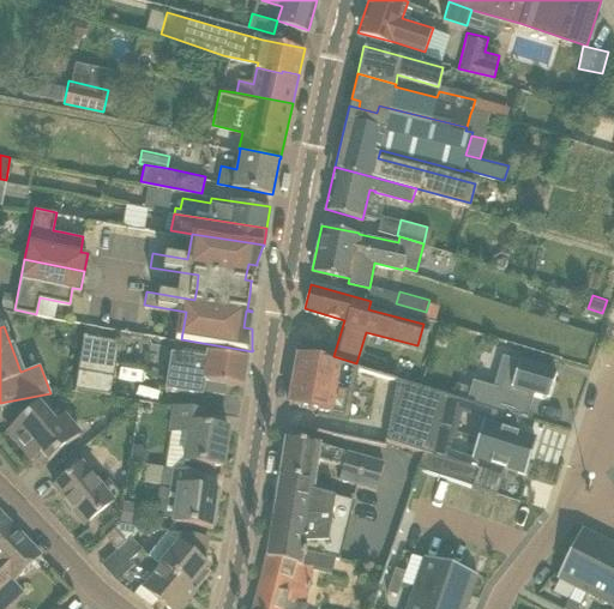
[(76,387),(110,393),(119,339),(84,333),(76,387)]
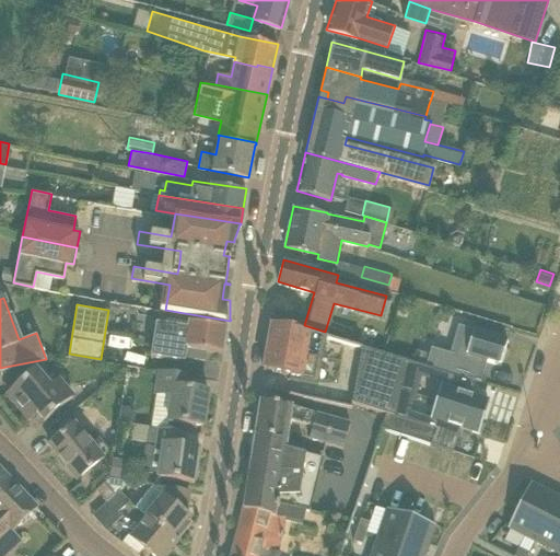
[(155,322),(150,352),(184,359),(186,346),(187,346),(186,355),(203,357),(205,356),(202,356),(203,348),(221,350),(221,351),(223,351),(226,325),(188,320),(187,326),(155,322)]
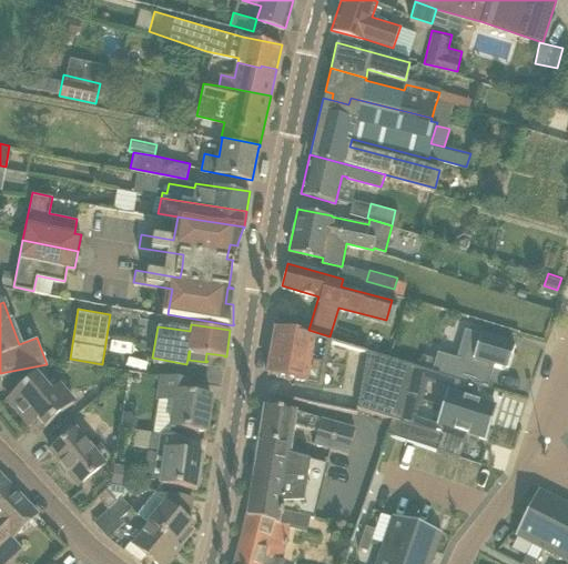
[(322,388),(331,339),(315,334),(275,326),(266,373),(294,378),(293,382),(322,388)]
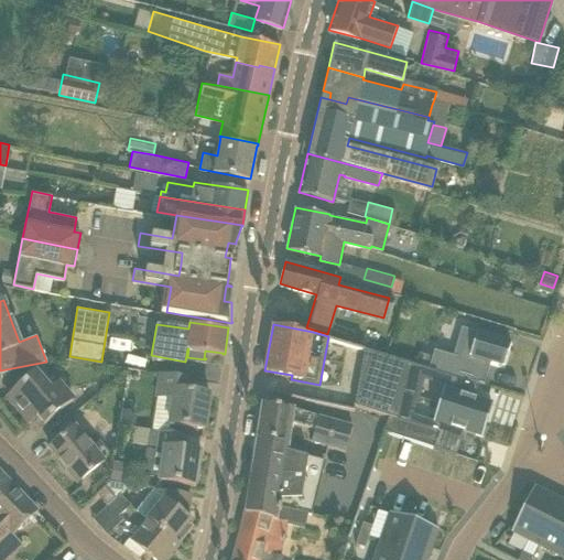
[(510,340),(476,330),(474,340),(463,337),(458,355),(434,348),(429,366),(479,381),(484,383),(484,381),(479,379),(485,359),(503,365),(510,340)]
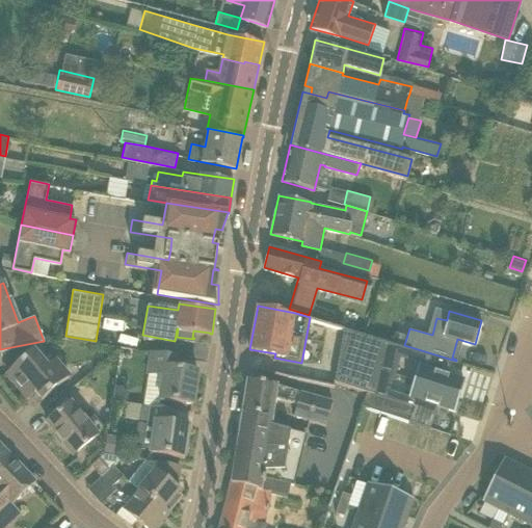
[(398,331),(395,342),(404,345),(407,334),(398,331)]
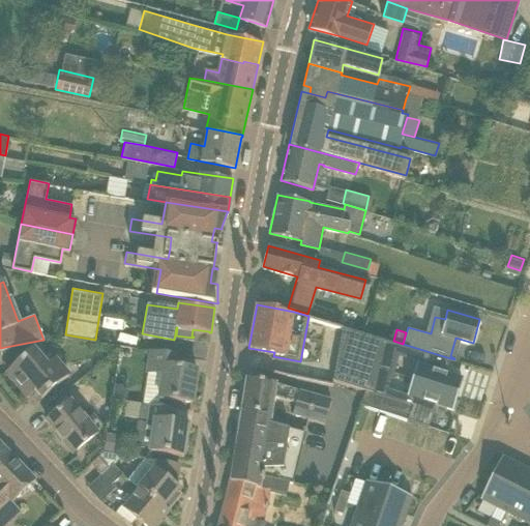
[(366,333),(357,387),(365,389),(371,391),(375,363),(379,338),(366,333)]
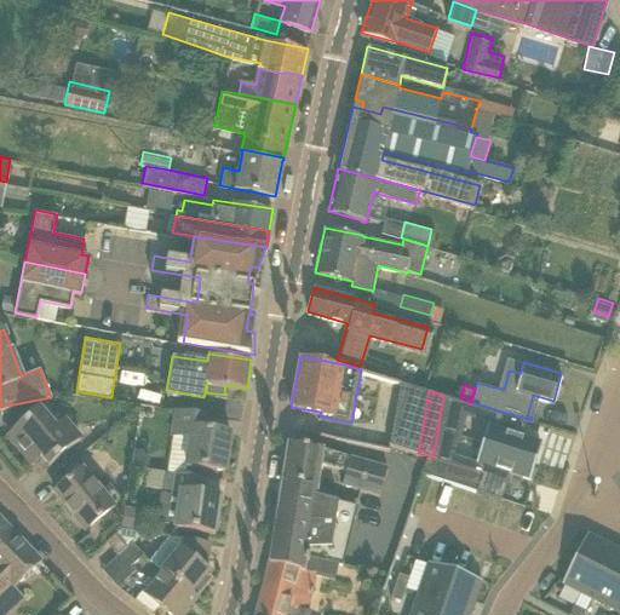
[(521,435),(527,419),(471,402),(460,398),(443,395),(438,425),(458,431),(464,411),(487,418),(480,442),(535,459),(541,441),(521,435)]
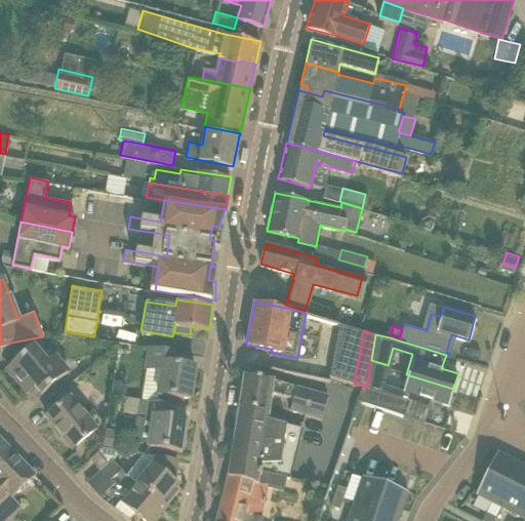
[(38,341),(6,367),(27,391),(35,384),(41,392),(67,371),(52,355),(51,356),(38,341)]
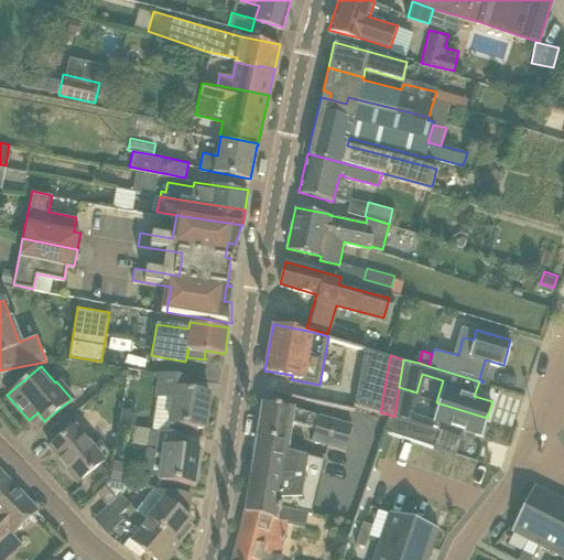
[(169,421),(205,427),(209,392),(191,390),(193,376),(161,372),(158,394),(173,396),(169,421)]
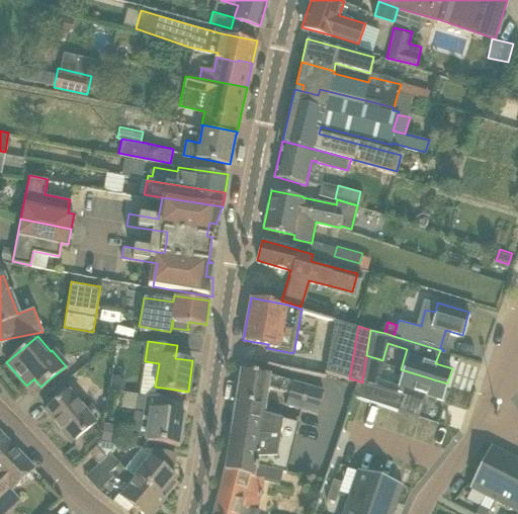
[(443,399),(447,383),(401,369),(397,382),(377,376),(382,360),(366,355),(362,382),(402,395),(398,408),(398,410),(419,416),(419,415),(425,394),(443,399)]
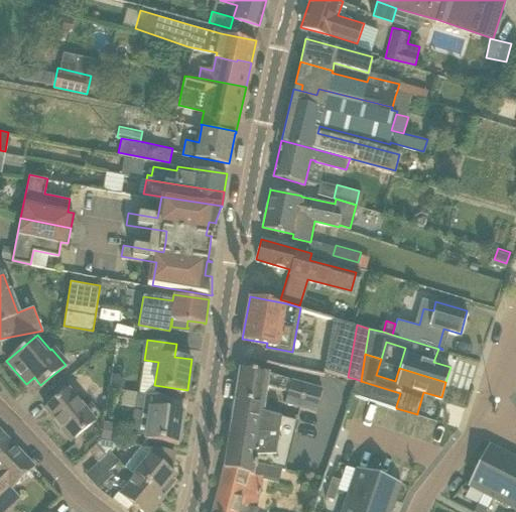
[(269,373),(240,367),(235,399),(264,403),(267,384),(276,386),(274,396),(284,402),(315,412),(323,389),(291,379),(291,380),(269,373)]
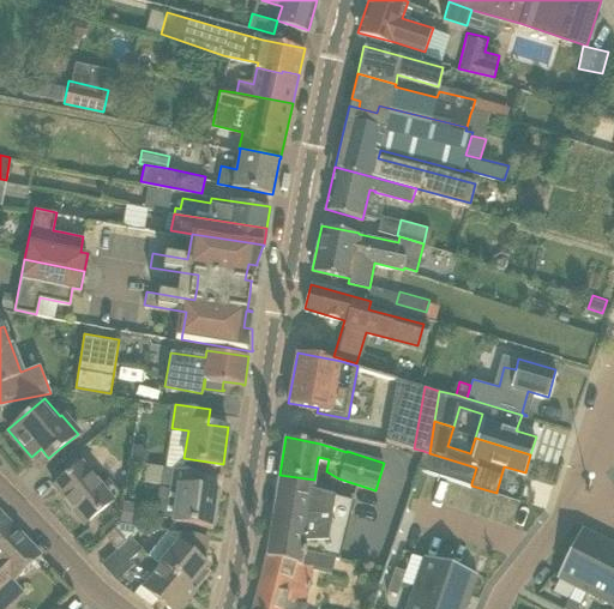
[(420,466),(429,470),(471,483),(476,468),(423,451),(419,465),(420,466)]
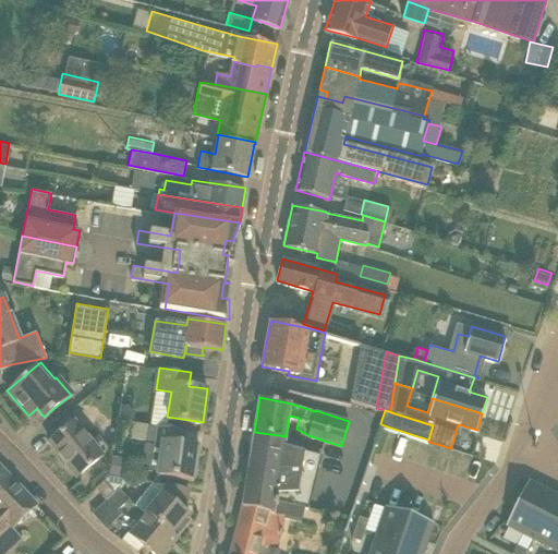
[(49,441),(76,474),(102,453),(74,419),(49,441)]
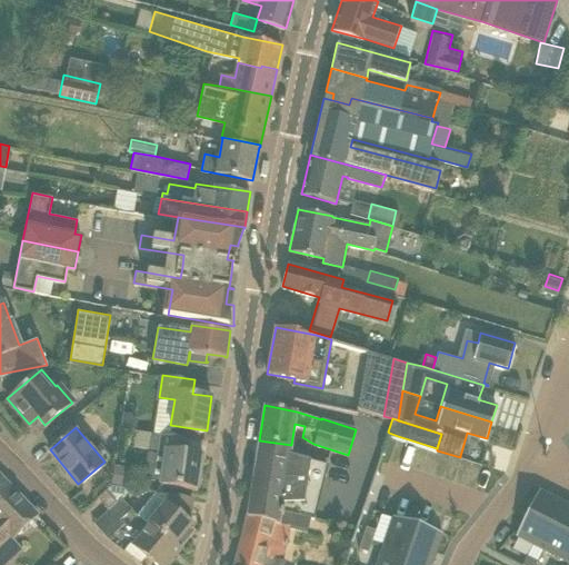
[(160,482),(198,487),(202,455),(186,452),(188,437),(162,434),(159,449),(165,450),(160,482)]
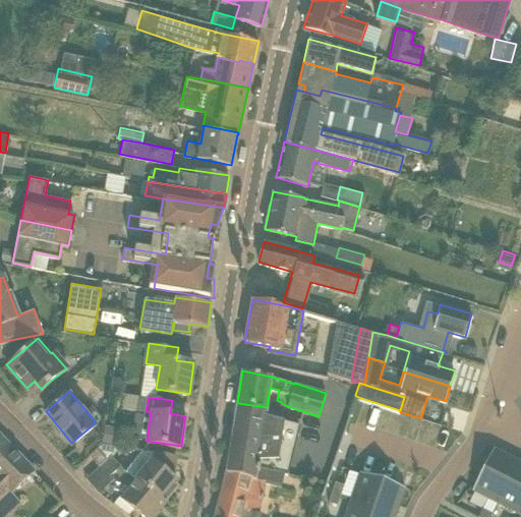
[(281,411),(267,407),(237,403),(227,470),(264,481),(281,485),(285,472),(288,473),(300,424),(280,419),(281,411)]
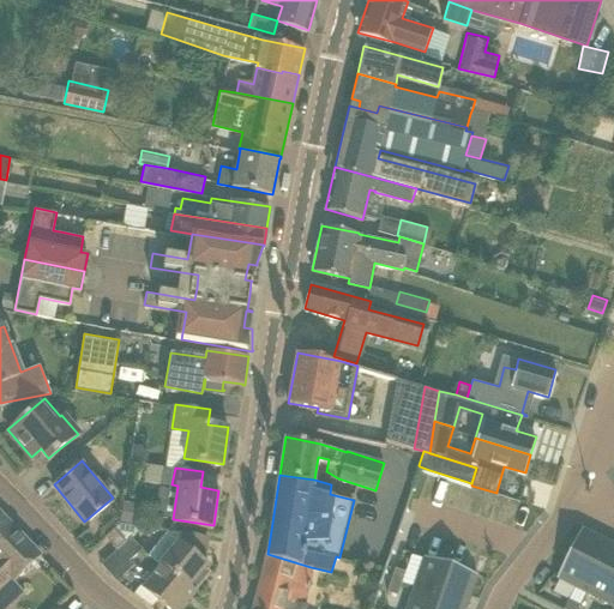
[(121,518),(142,520),(145,501),(125,498),(121,518)]
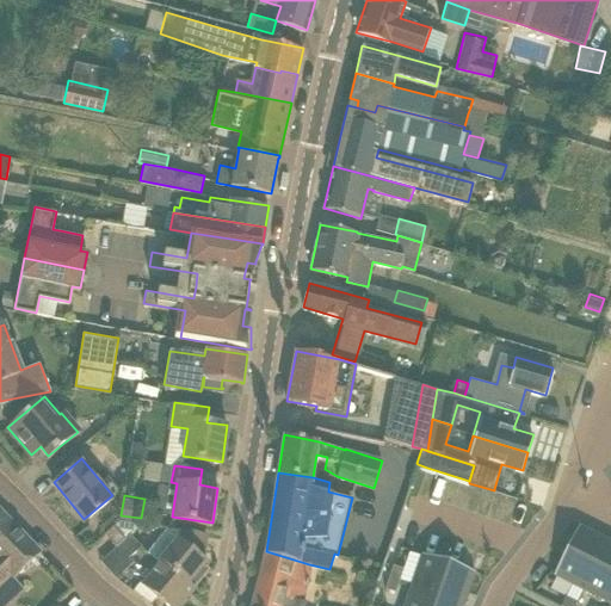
[(0,538),(14,524),(0,507),(0,538)]
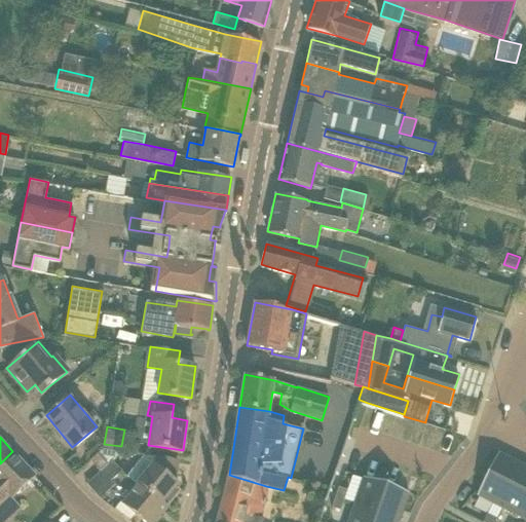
[(104,446),(98,451),(89,458),(100,469),(113,456),(104,446)]
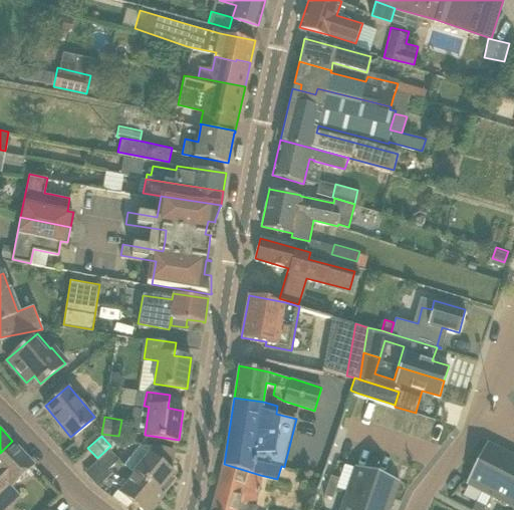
[(490,495),(511,453),(487,440),(466,482),(490,495)]
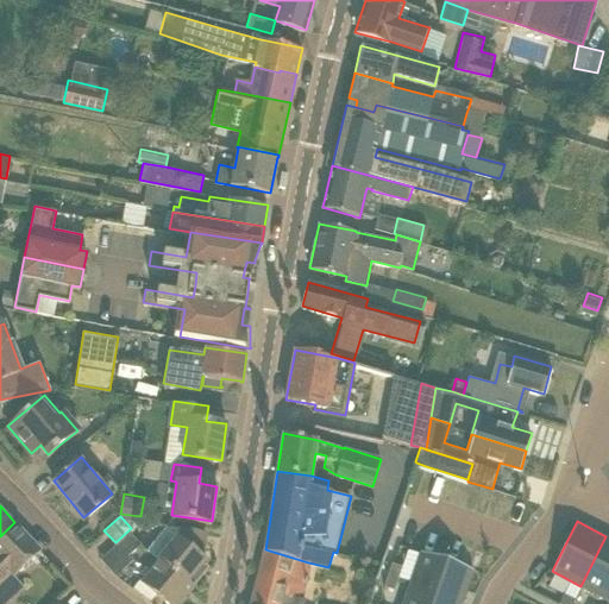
[(14,522),(0,536),(0,589),(41,549),(14,522)]
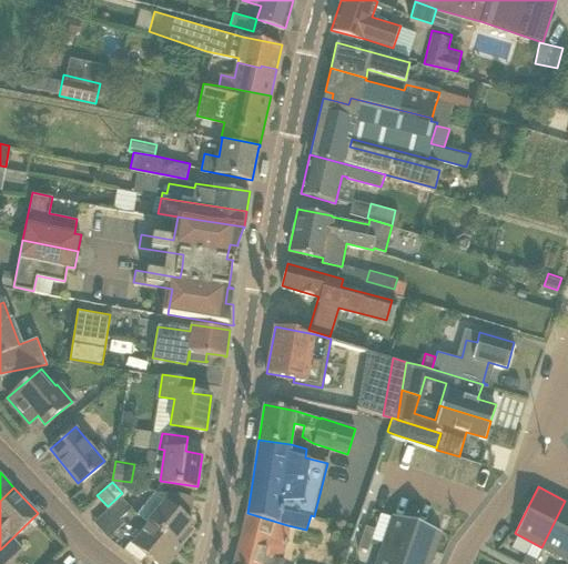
[(144,519),(150,523),(151,522),(175,542),(192,521),(189,519),(192,495),(165,492),(144,519)]
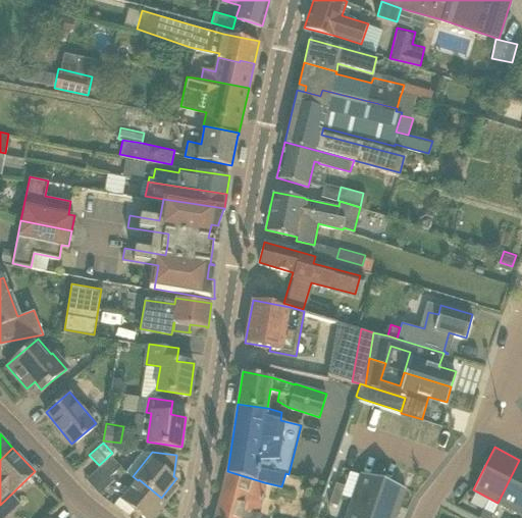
[(101,464),(110,474),(120,465),(111,455),(101,464)]
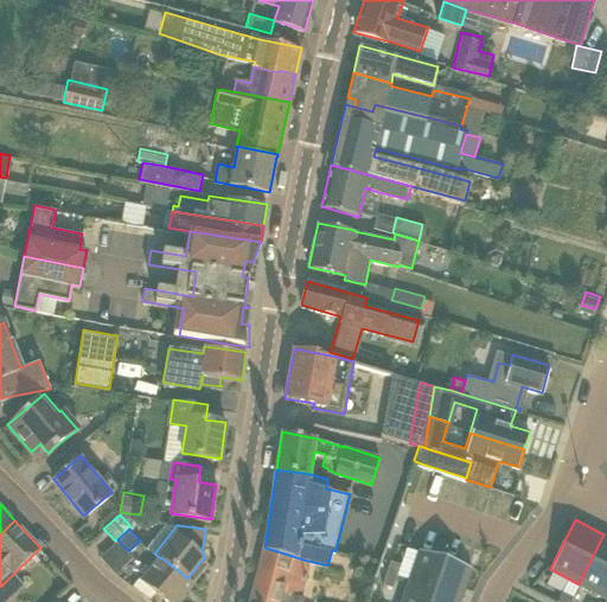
[(606,599),(606,597),(606,536),(604,535),(579,584),(606,599)]
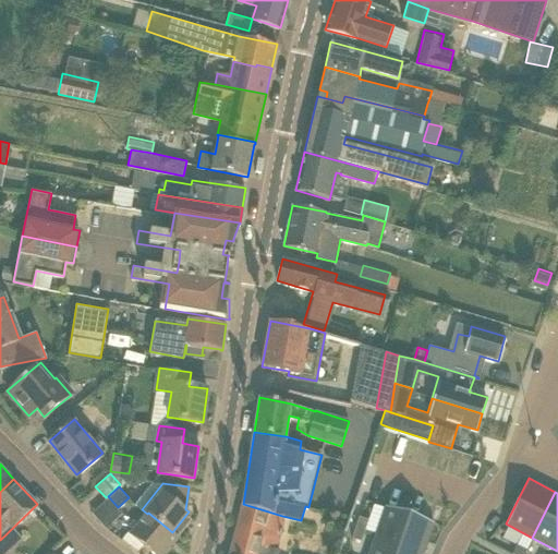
[(278,553),(280,549),(275,548),(282,516),(243,504),(242,504),(229,553),(278,553)]
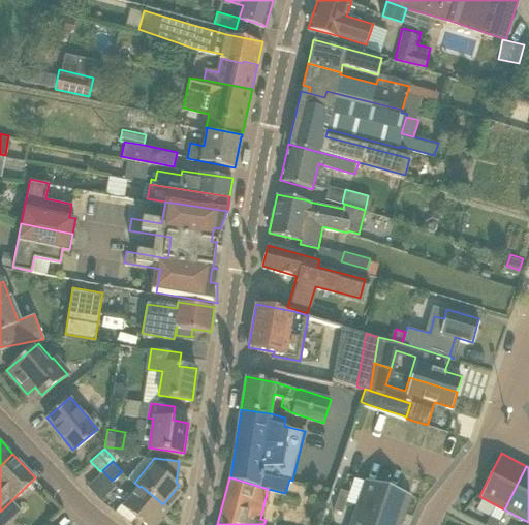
[(402,521),(411,494),(366,477),(356,504),(402,521)]
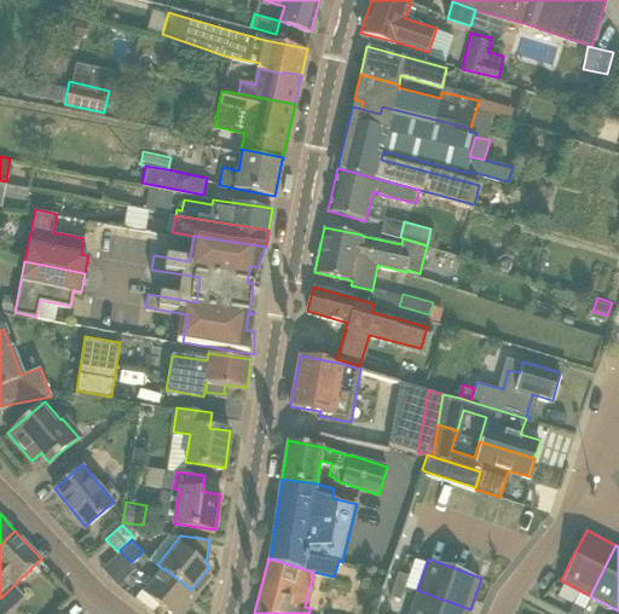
[(163,569),(145,591),(173,613),(179,613),(197,594),(191,590),(165,568),(163,569)]
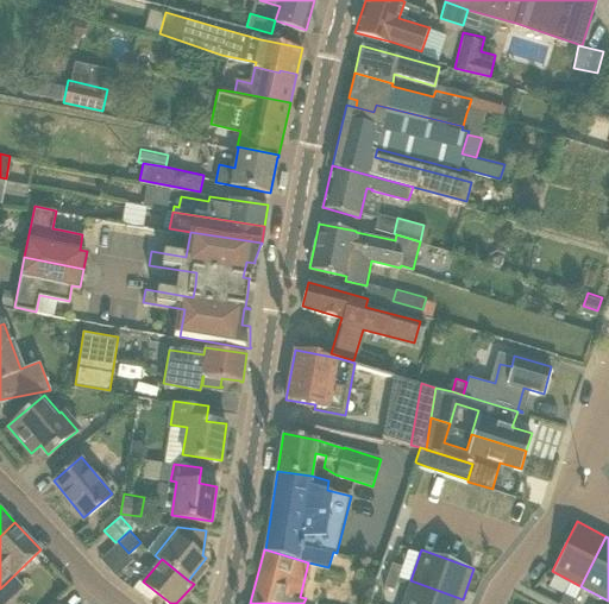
[(397,577),(402,565),(391,561),(388,573),(397,577)]
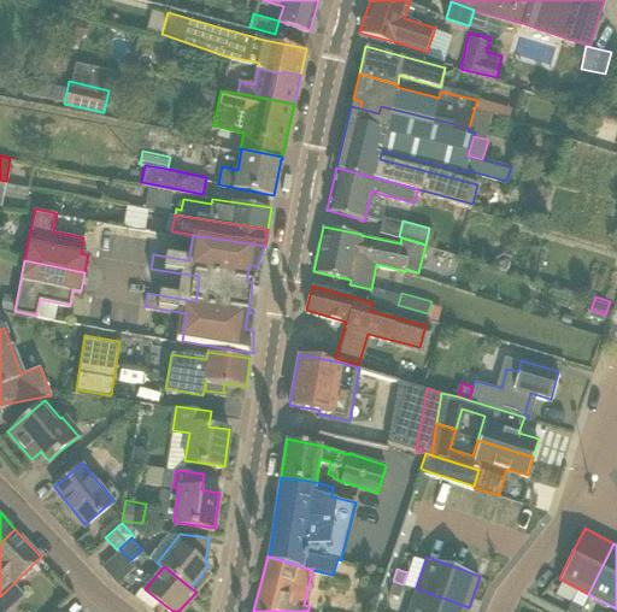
[(399,596),(403,584),(393,581),(389,593),(399,596)]
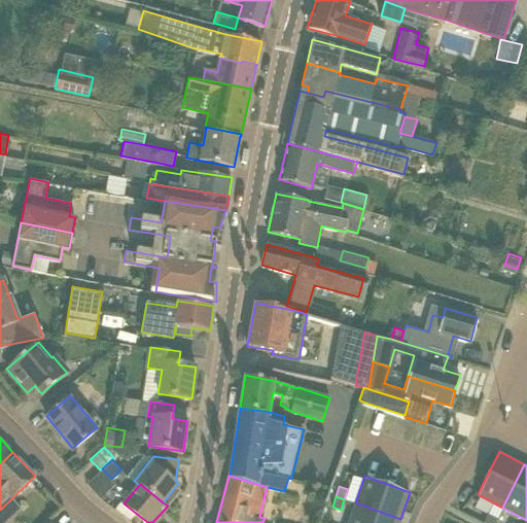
[(398,522),(400,519),(355,502),(348,522),(398,522)]
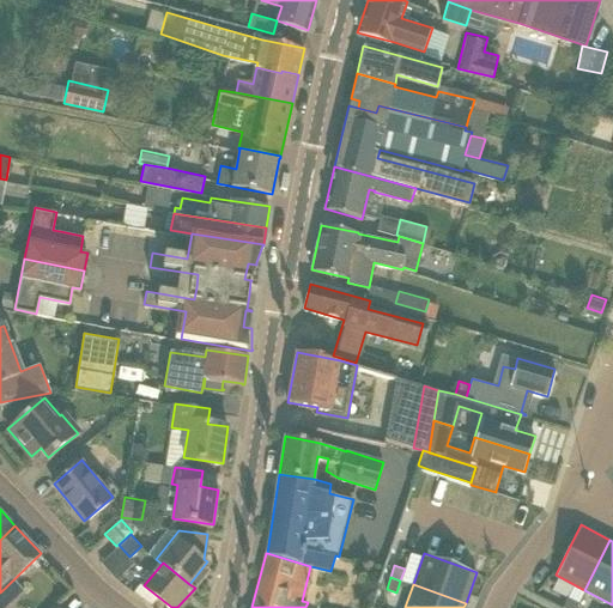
[(568,607),(575,607),(578,602),(568,596),(563,606),(568,607)]
